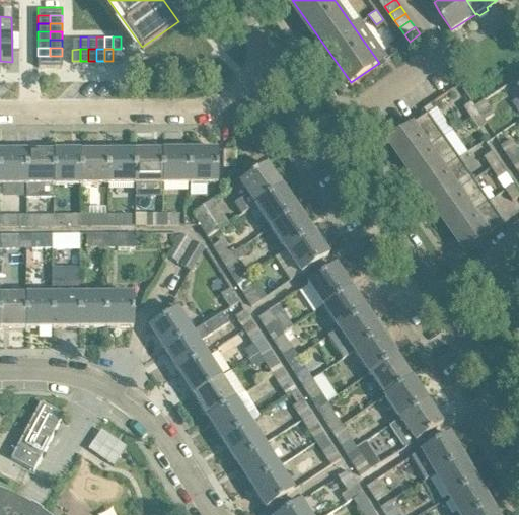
[(121,49),(113,49),(113,61),(121,61),(121,49)]
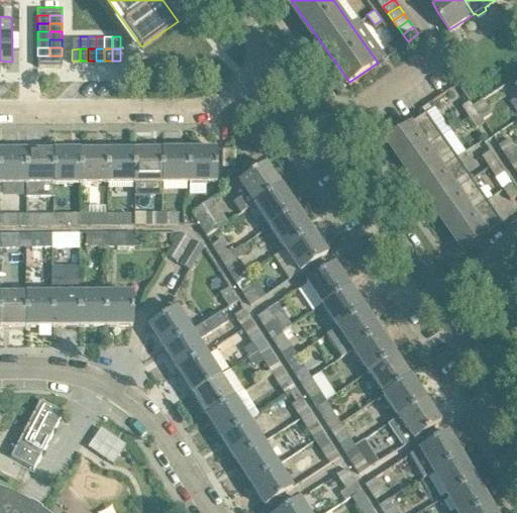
[(49,56),(37,56),(37,64),(49,64),(49,56)]
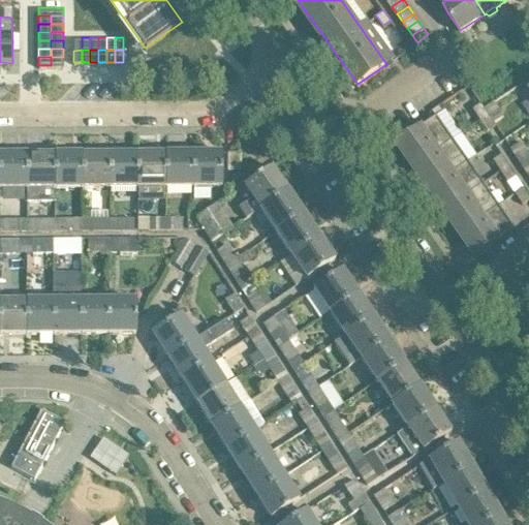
[(63,57),(51,57),(51,65),(63,65),(63,57)]
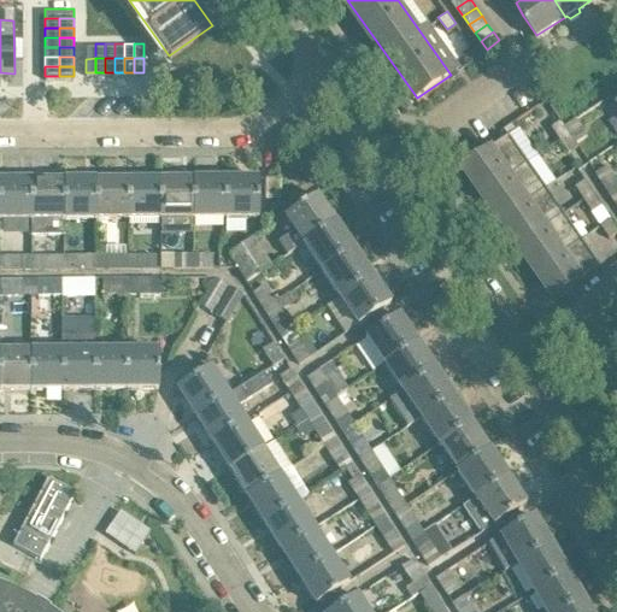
[(587,133),(581,124),(585,122),(583,119),(616,98),(612,92),(565,123),(570,130),(576,140),(587,133)]
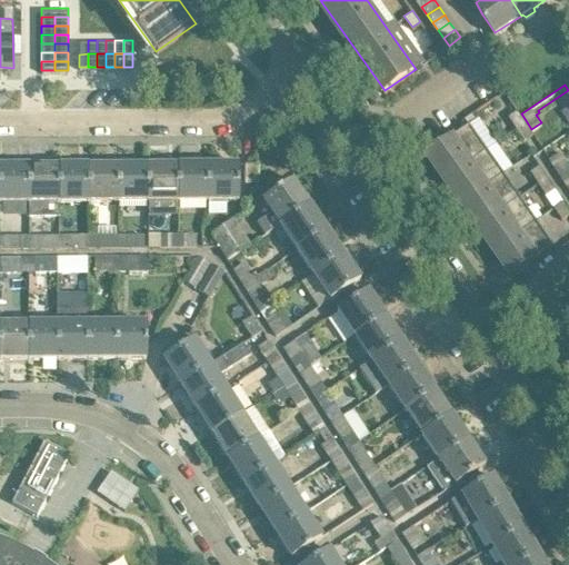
[(509,115),(517,127),(526,120),(521,114),(518,108),(509,115)]
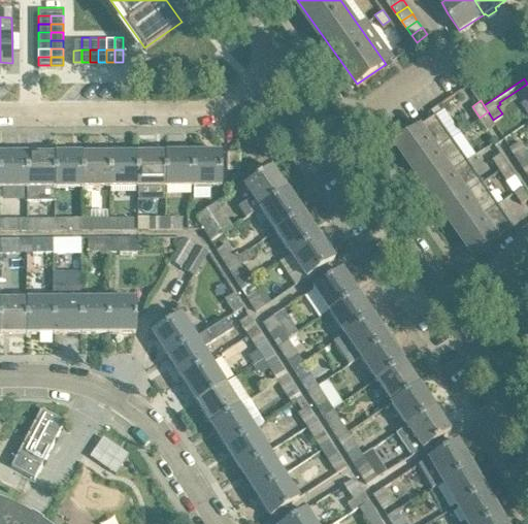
[(495,123),(493,120),(488,111),(480,118),(487,128),(495,123)]
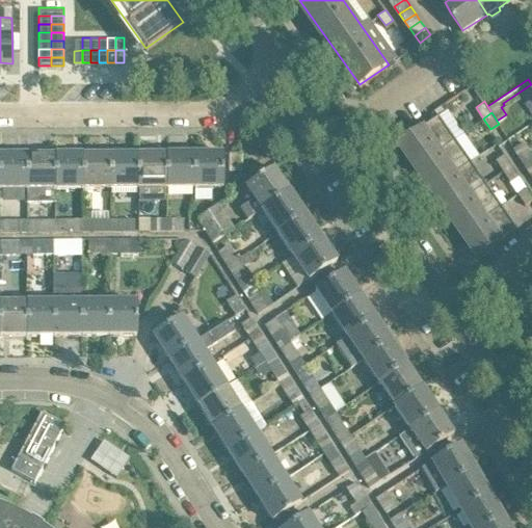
[(455,136),(440,114),(400,141),(416,164),(455,136)]
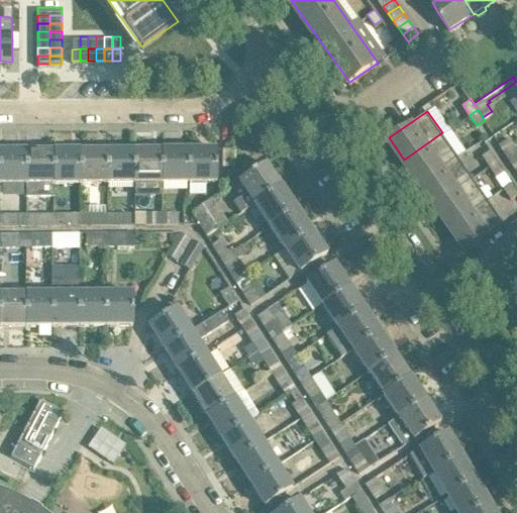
[(419,181),(457,155),(442,132),(404,160),(419,181)]
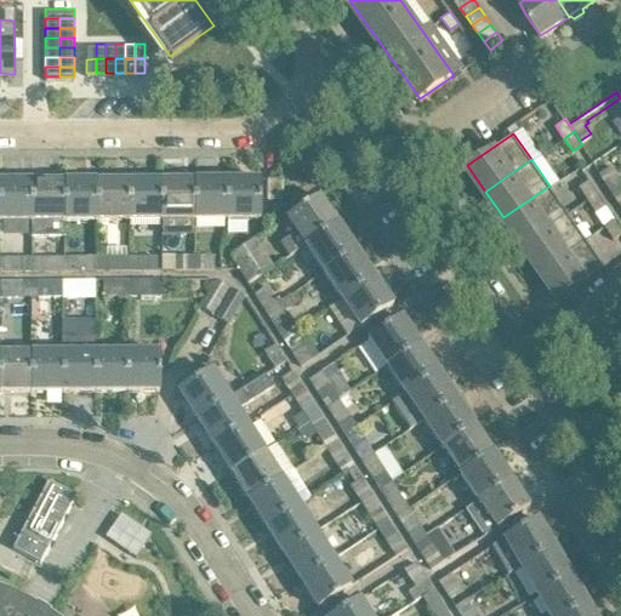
[(611,188),(620,181),(620,178),(610,163),(599,170),(611,188)]
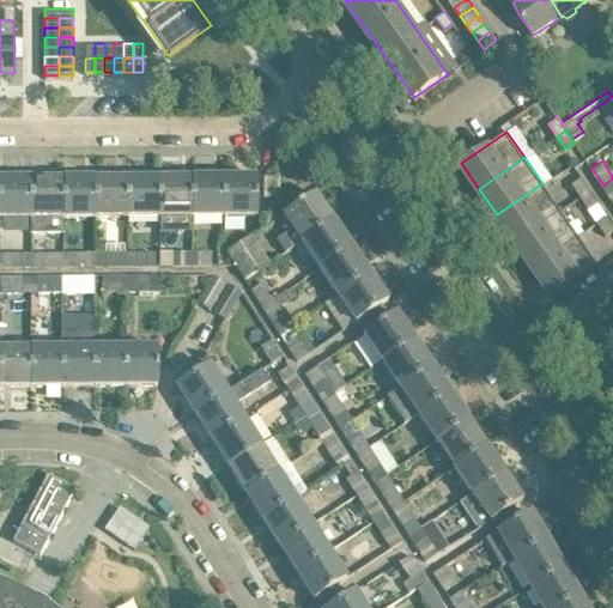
[(256,213),(256,198),(256,174),(223,175),(223,213),(256,213)]
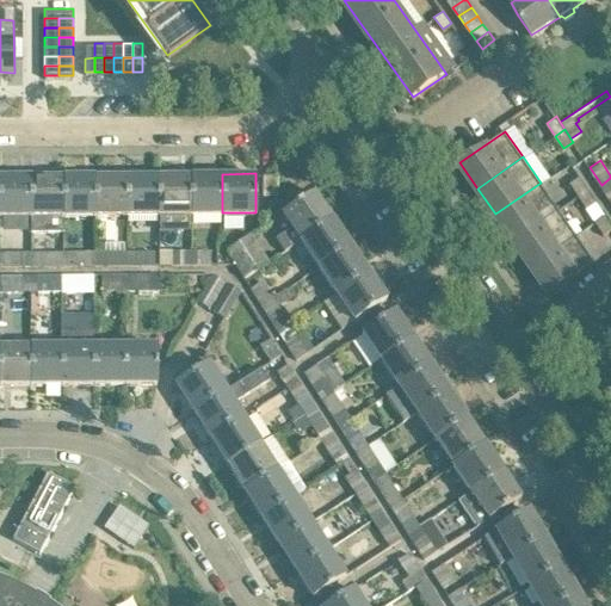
[(261,173),(261,196),(275,196),(276,173),(261,173)]
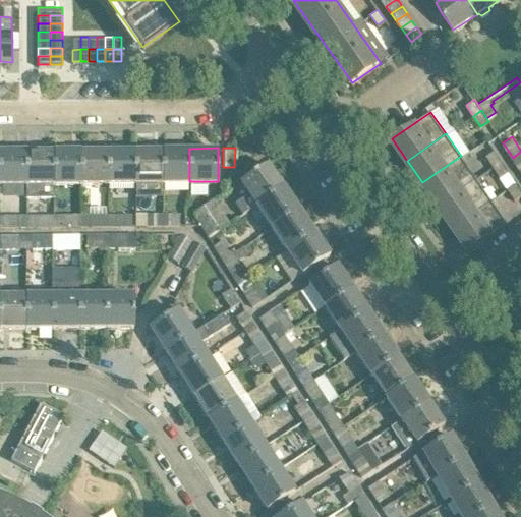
[(80,182),(80,149),(53,150),(54,182),(80,182)]
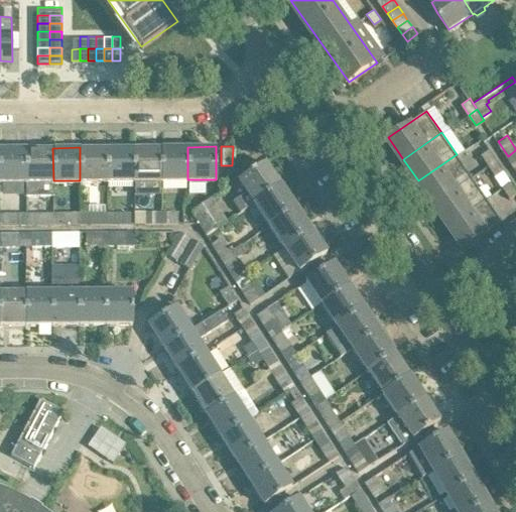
[(107,147),(80,147),(80,180),(107,180),(107,147)]
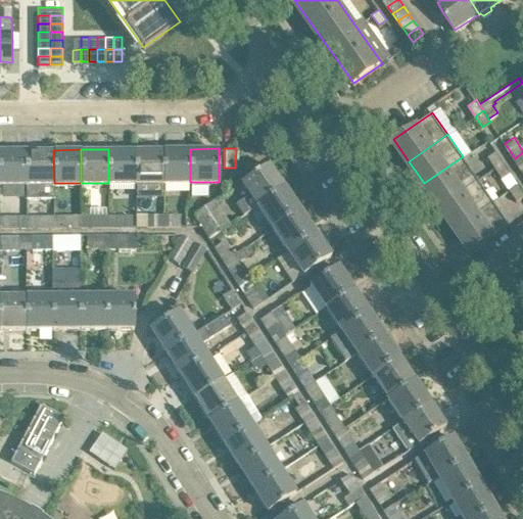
[(136,149),(108,149),(108,183),(136,182),(136,149)]
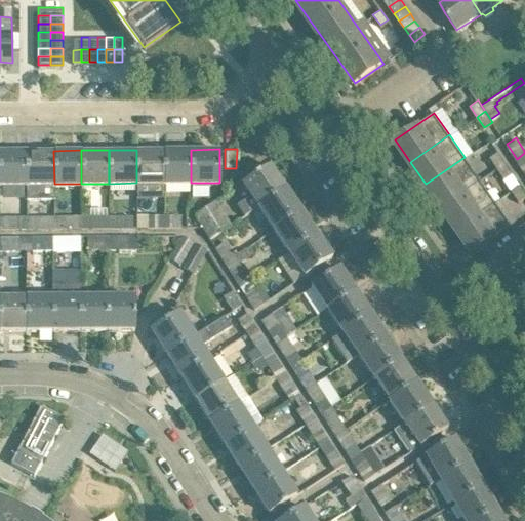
[(164,183),(163,150),(136,150),(136,183),(164,183)]
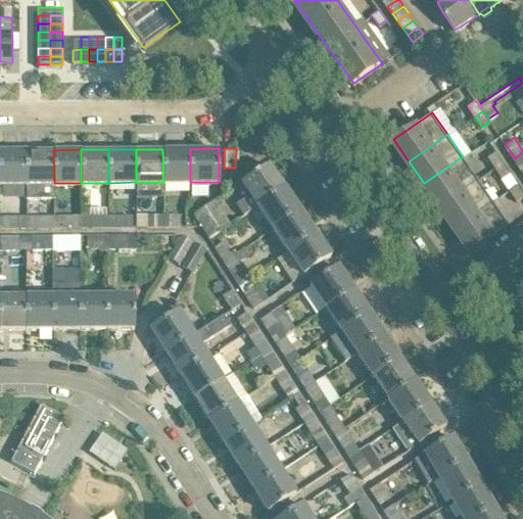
[(190,149),(162,149),(163,182),(190,182),(190,149)]
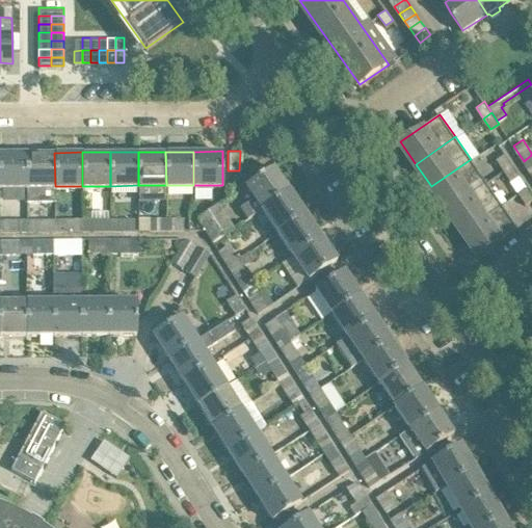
[(0,186),(27,186),(27,153),(0,153),(0,186)]
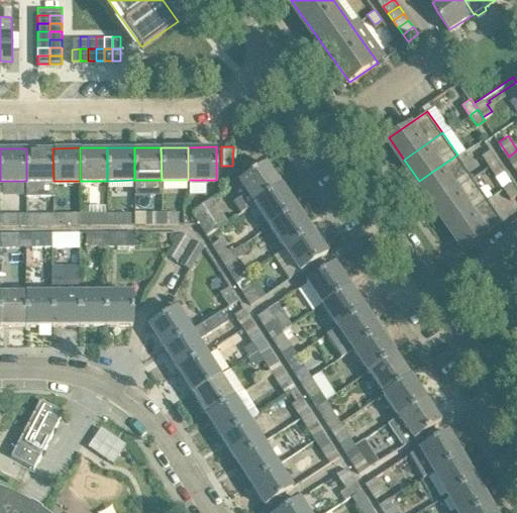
[(53,148),(26,148),(26,181),(26,194),(54,193),(53,181),(54,181),(53,148)]
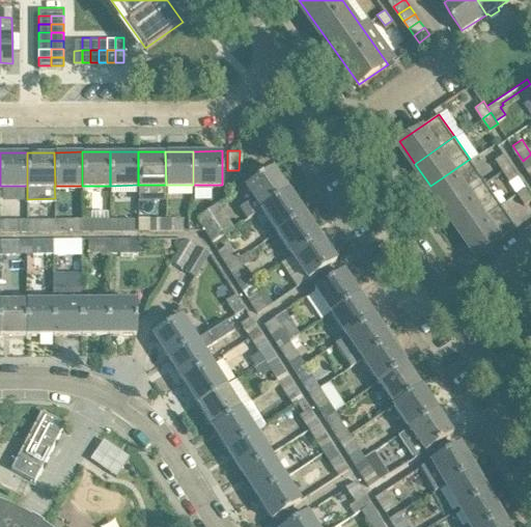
[(511,164),(504,153),(496,159),(503,169),(511,164)]
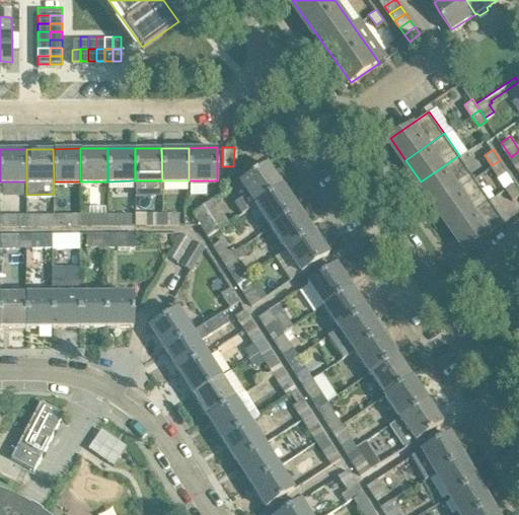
[(459,155),(421,181),(436,204),(474,176),(459,155)]
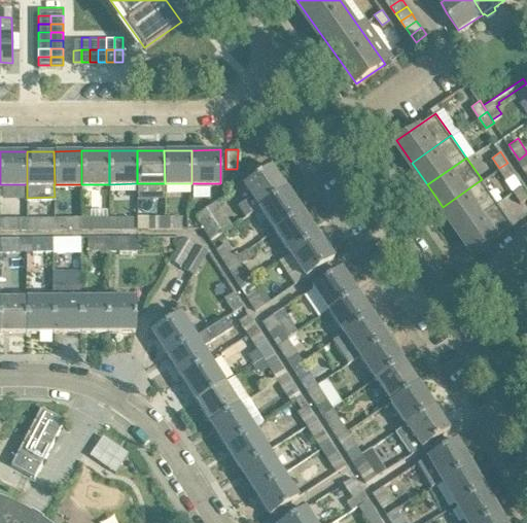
[(499,168),(506,179),(515,174),(507,163),(499,168)]
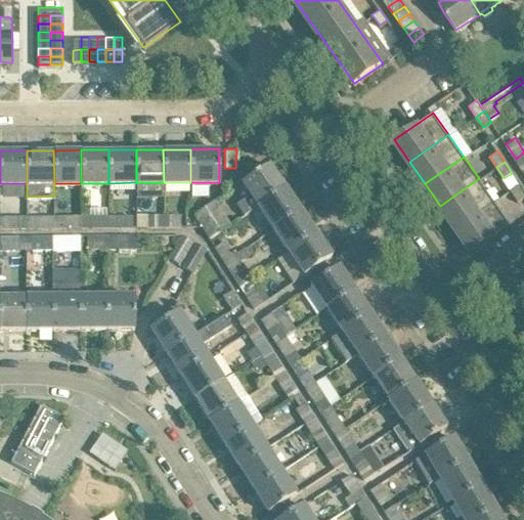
[(241,182),(248,192),(235,202),(244,213),(256,205),(285,186),(269,163),(241,182)]
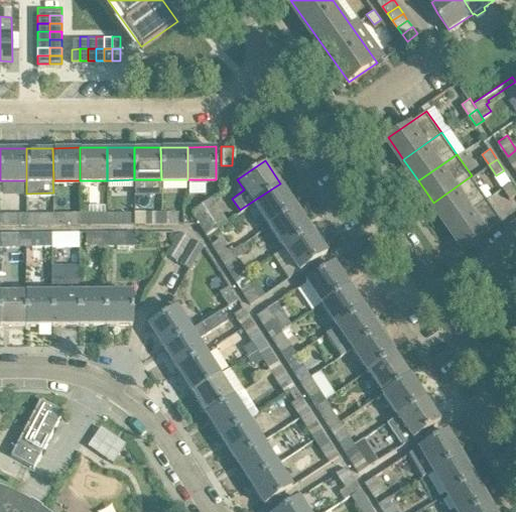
[(472,175),(433,203),(448,225),(487,198),(472,175)]
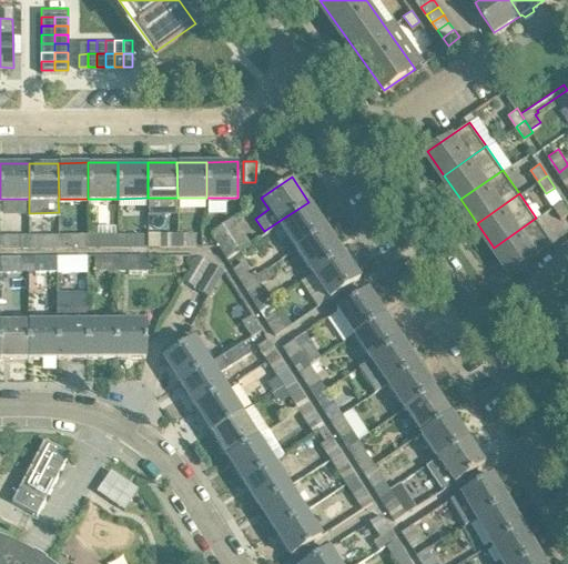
[(561,218),(567,212),(567,207),(563,200),(554,205),(561,218)]
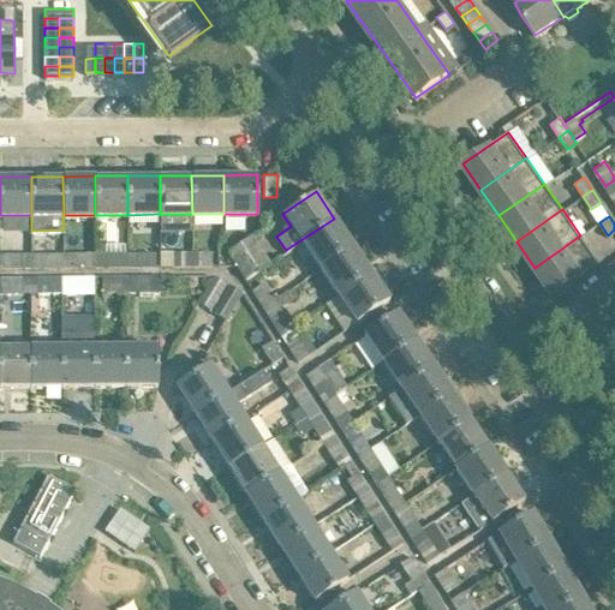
[(334,219),(300,240),(318,268),(352,245),(334,219)]
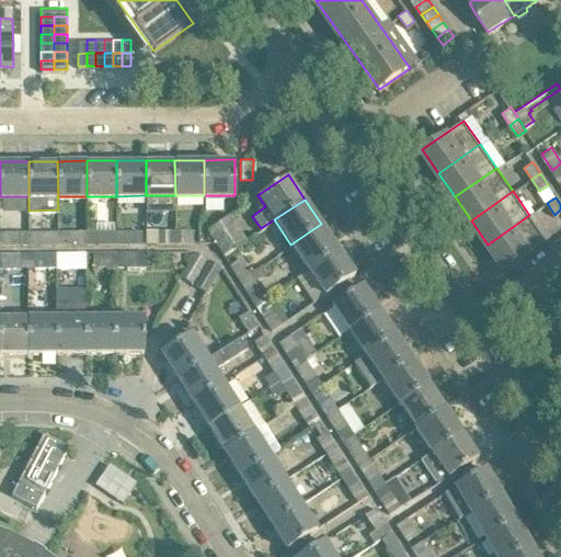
[(206,228),(224,253),(247,238),(230,213),(206,228)]
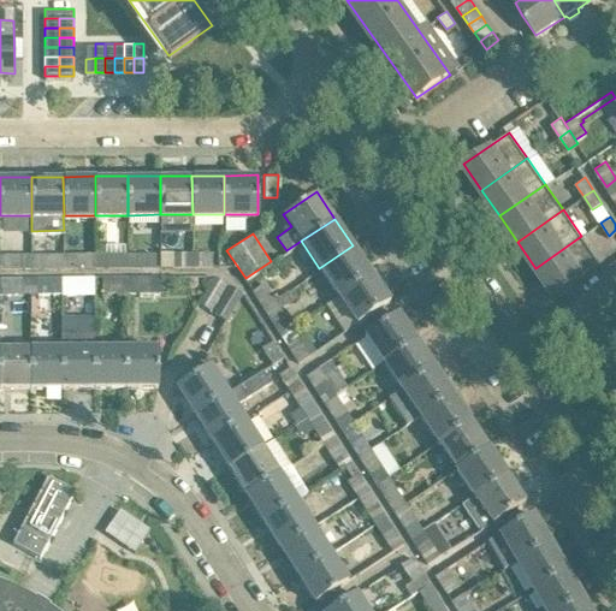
[(581,236),(535,268),(554,294),(599,262),(581,236)]
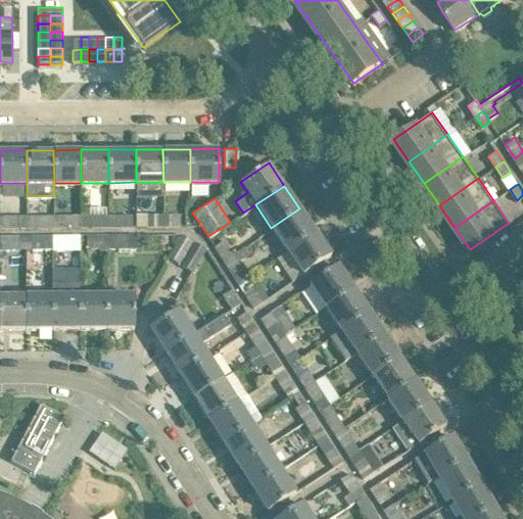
[(108,214),(108,225),(132,225),(131,214),(127,213),(121,205),(108,205),(108,214)]
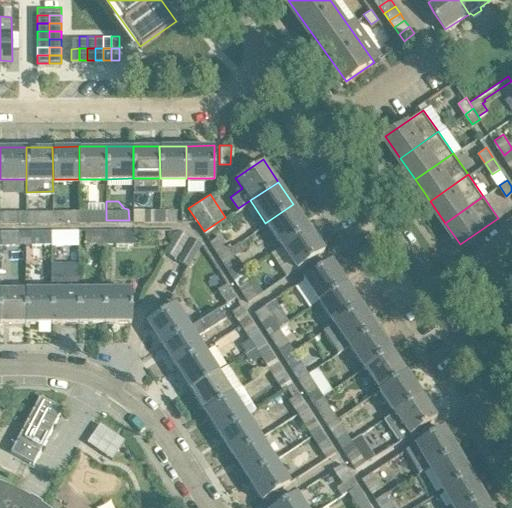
[(293,204),(265,223),(280,245),(308,226),(293,204)]
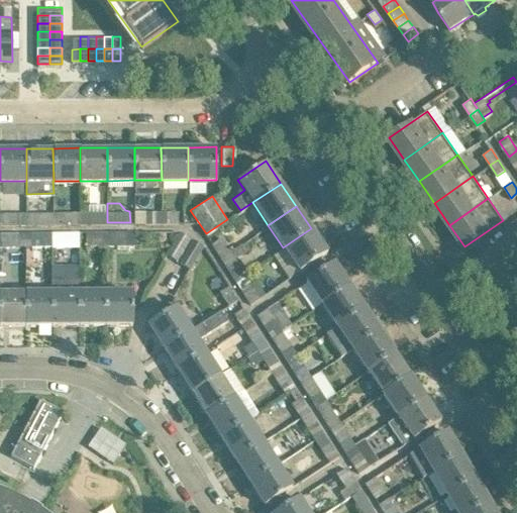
[(161,221),(161,210),(143,210),(143,221),(161,221)]
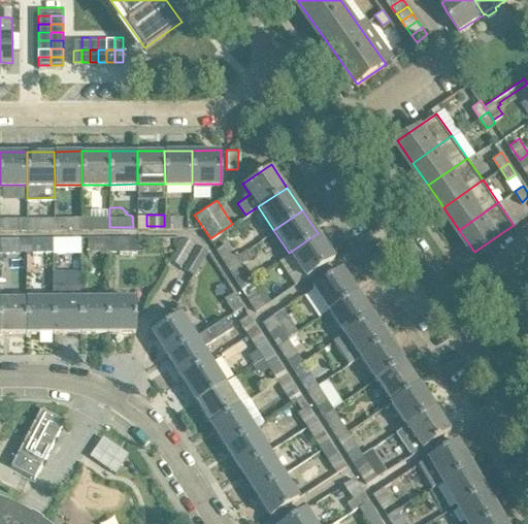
[(182,215),(164,215),(164,226),(182,226),(182,215)]
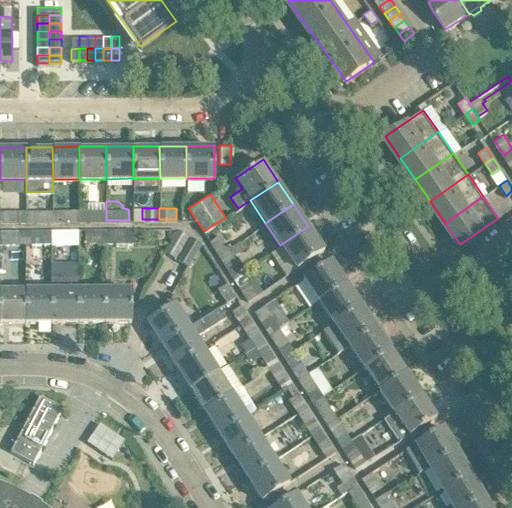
[(25,209),(0,209),(0,220),(25,220),(25,209)]
